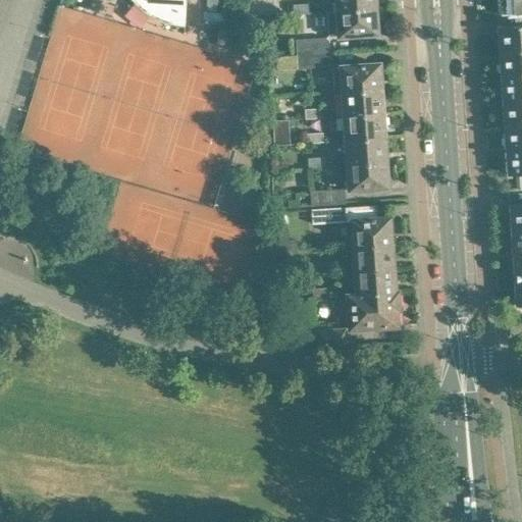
[(185,35),(186,0),(134,0),(142,7),(151,14),(161,19),(172,22),(184,24),(183,35),(185,35)]
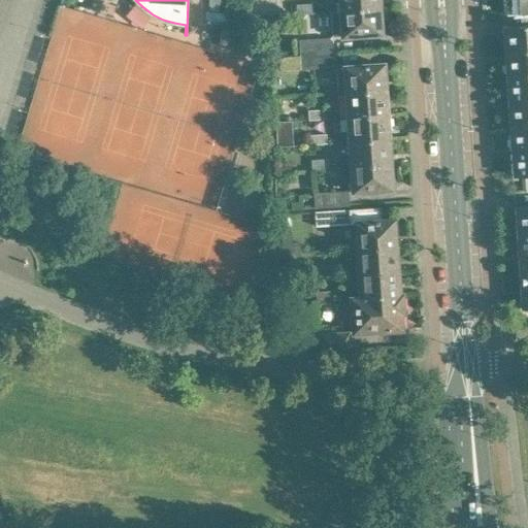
[(377,0),(339,0),(341,12),(380,9),(377,0)]
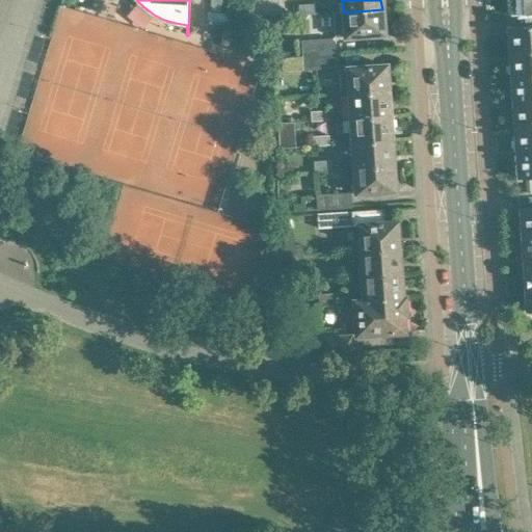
[(531,0),(507,0),(508,14),(531,11),(531,0)]
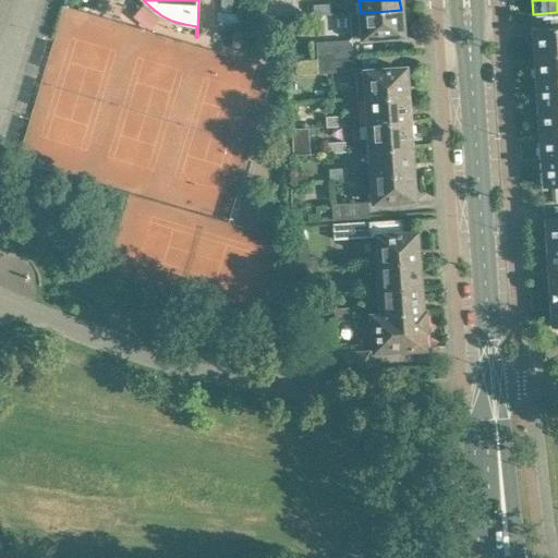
[(331,14),(331,3),(313,4),(314,15),(331,14)]
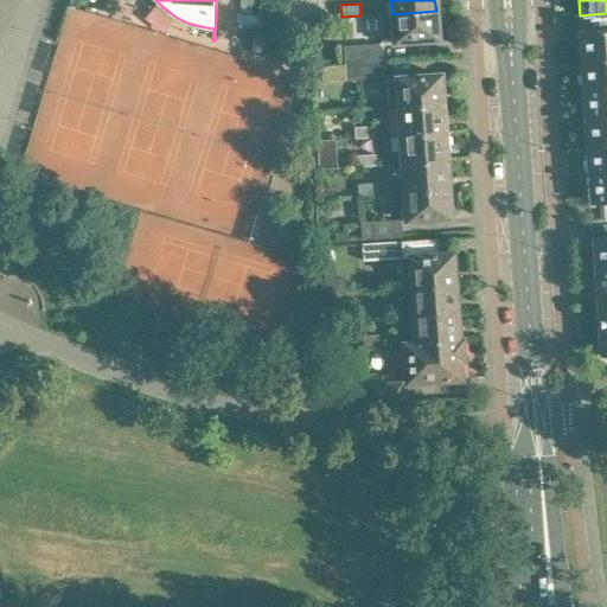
[(438,39),(436,27),(440,25),(440,16),(436,14),(436,11),(393,14),(381,14),(382,43),(394,42),(394,43),(438,39)]
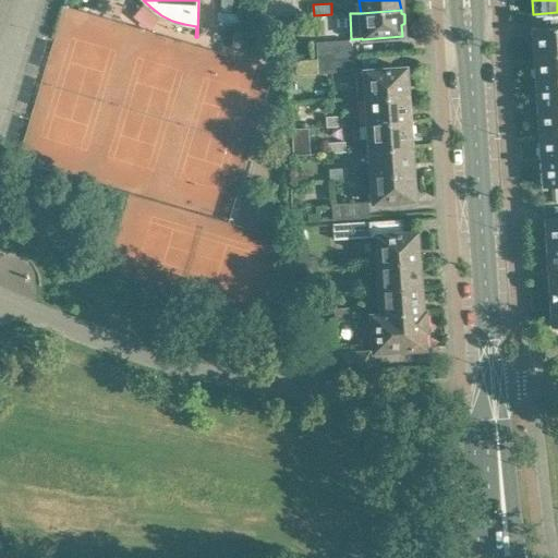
[(557,52),(557,12),(533,14),(534,40),(532,44),(532,52),(536,55),(557,52)]
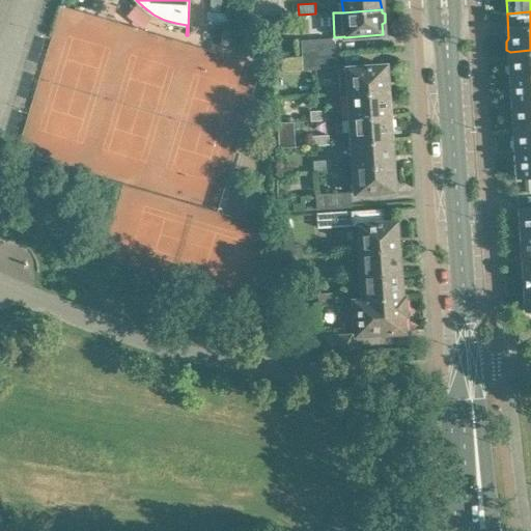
[(335,53),(334,38),(301,40),(302,55),(335,53)]
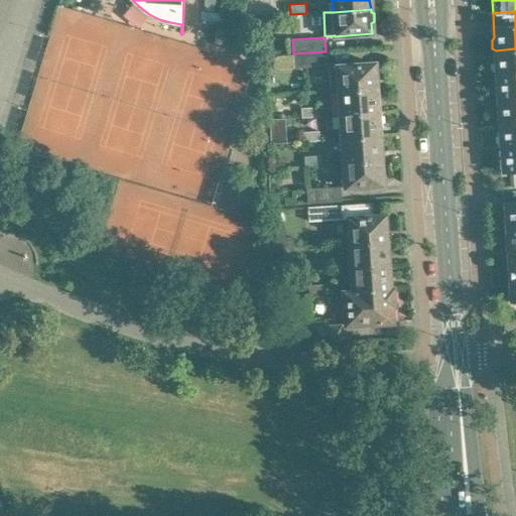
[(515,73),(515,48),(496,50),(496,61),(494,65),(494,73),(497,74),(497,75),(515,73)]
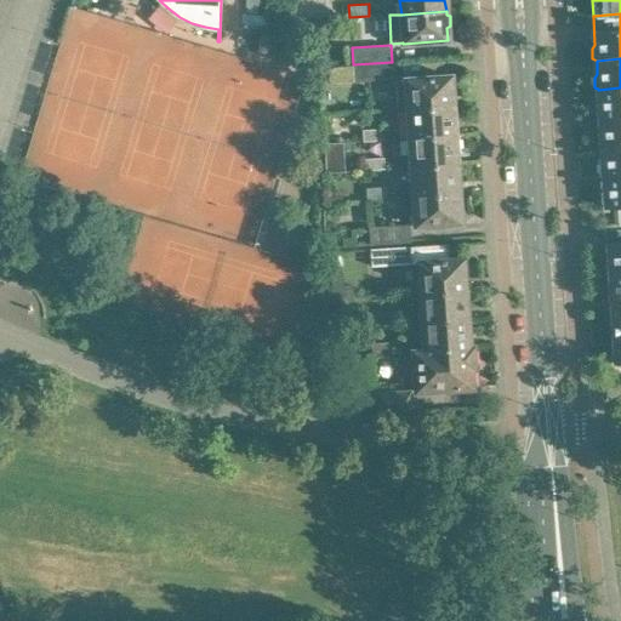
[(393,80),(392,62),(353,64),(354,83),(393,80)]
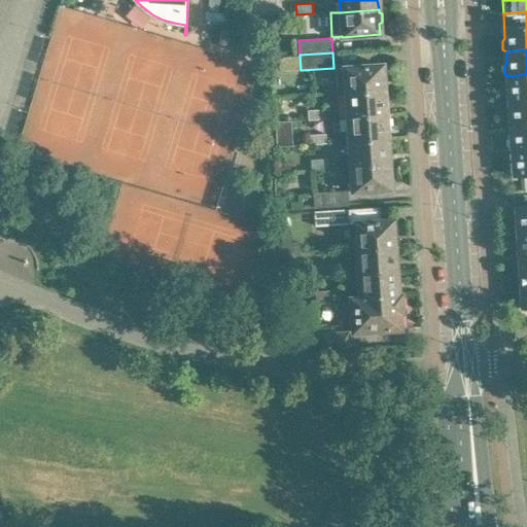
[(344,68),(336,69),(338,93),(346,93),(384,90),(383,79),(386,77),(385,69),(382,68),(382,65),(344,68)]
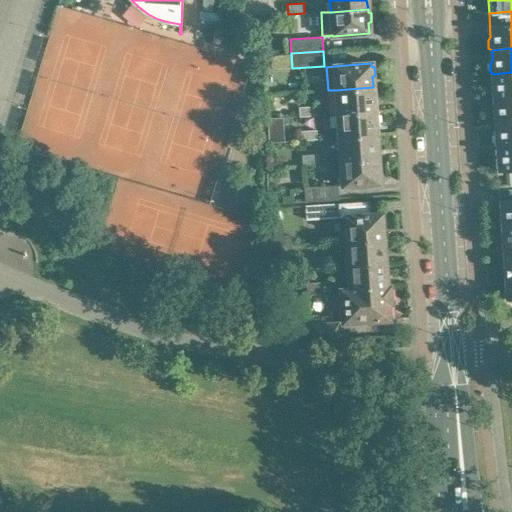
[(511,96),(511,72),(493,74),(493,85),(491,87),(492,96),(494,97),(494,98),(511,96)]
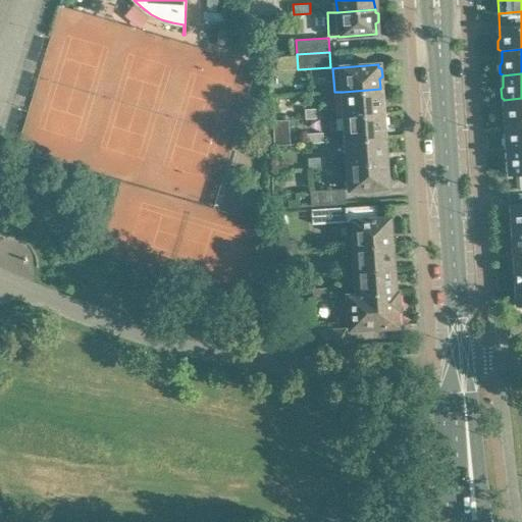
[(384,101),(383,93),(380,91),(380,89),(343,92),(345,116),(381,113),(381,103),(384,101)]
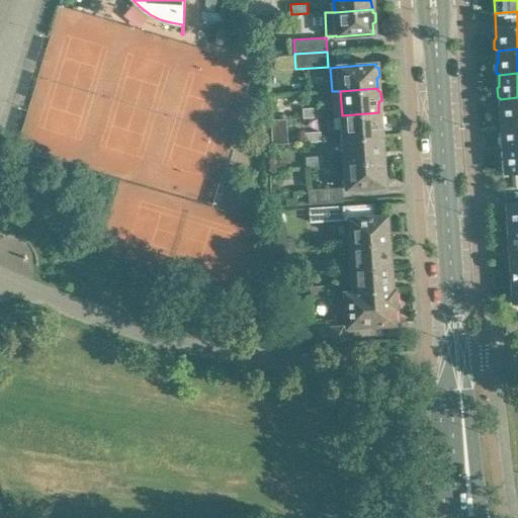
[(517,121),(517,97),(500,99),(501,111),(498,114),(499,120),(502,122),(502,123),(517,121)]
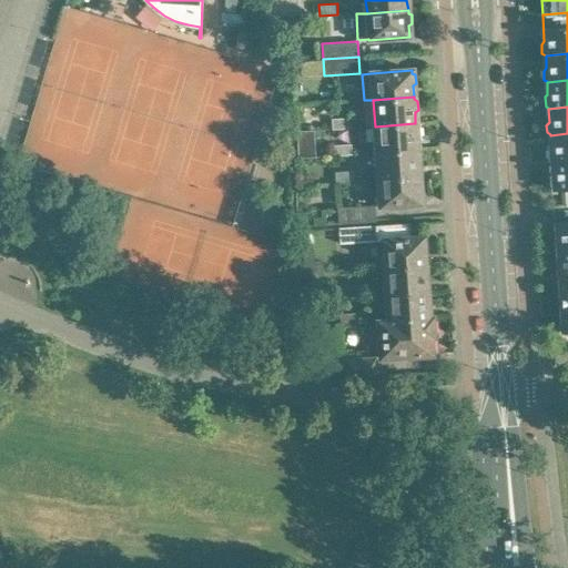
[(351,128),(350,118),(332,119),(332,129),(351,128)]
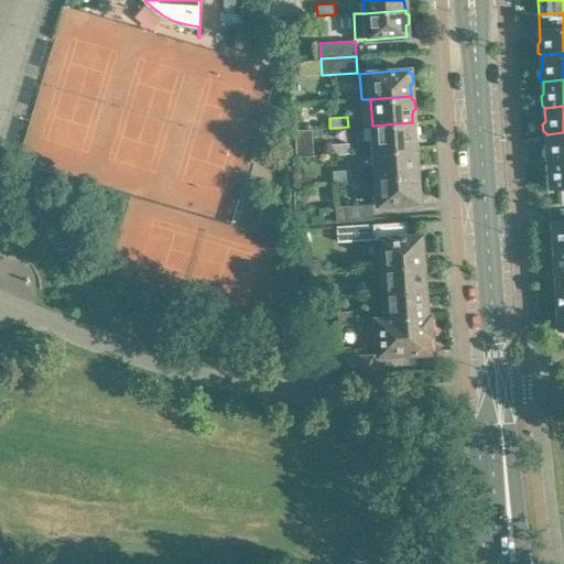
[(414,149),(413,137),(416,136),(416,127),(413,125),(412,122),(372,126),(373,152),(414,149)]
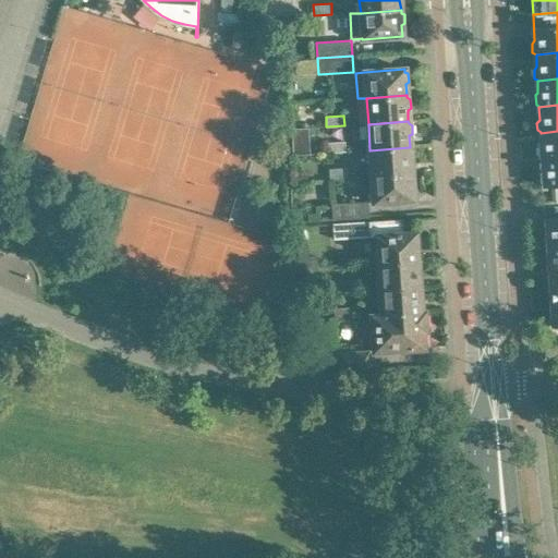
[(557,131),(541,133),(542,146),(538,148),(538,156),(543,158),(557,157),(557,131)]
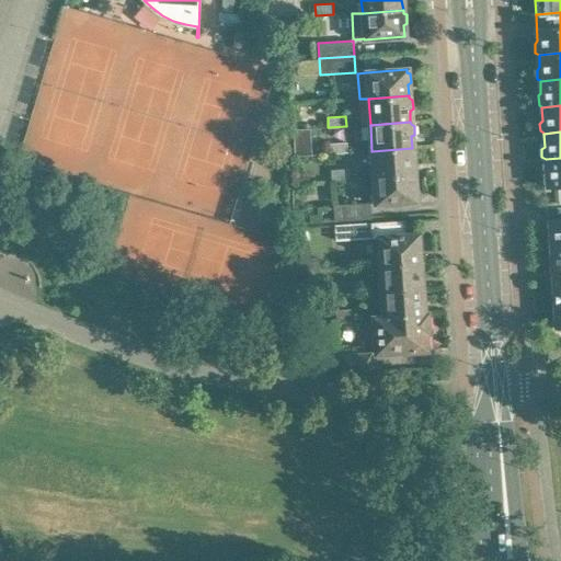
[(347,152),(347,142),(329,144),(330,153),(347,152)]
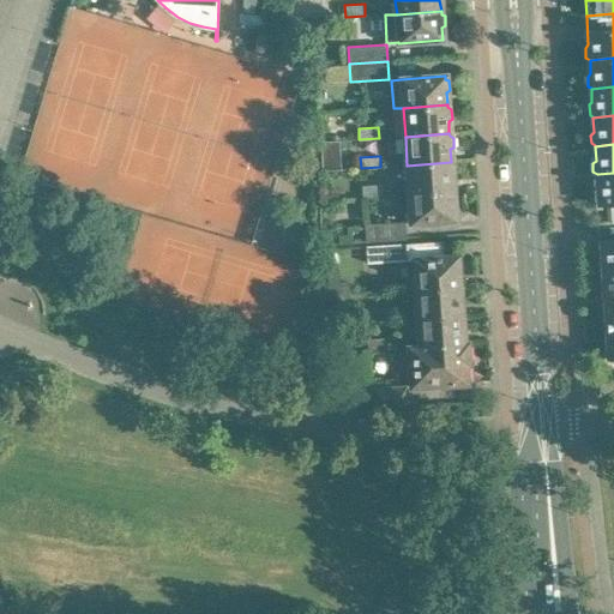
[(456,176),(455,167),(451,164),(451,162),(407,166),(409,194),(453,191),(452,179),(456,176)]
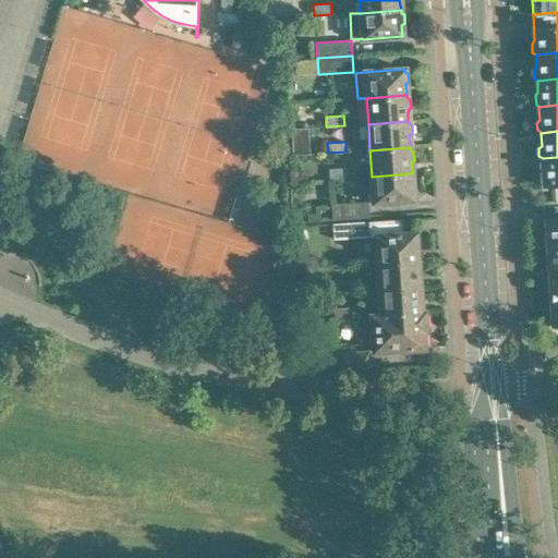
[(557,157),(543,158),(543,172),(540,174),(541,183),(544,184),(544,187),(555,186),(557,203),(557,202),(557,157)]
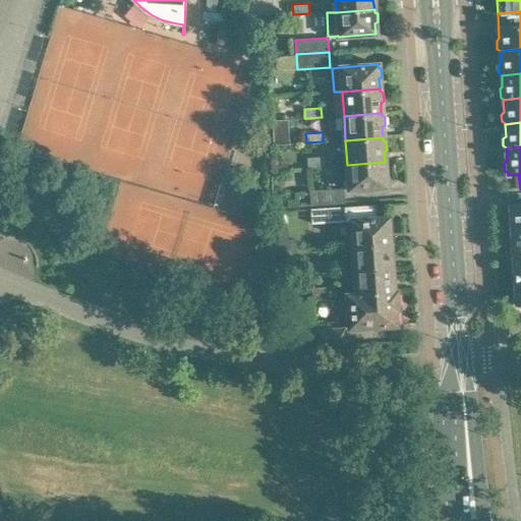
[(325,167),(324,157),(307,158),(308,168),(325,167)]
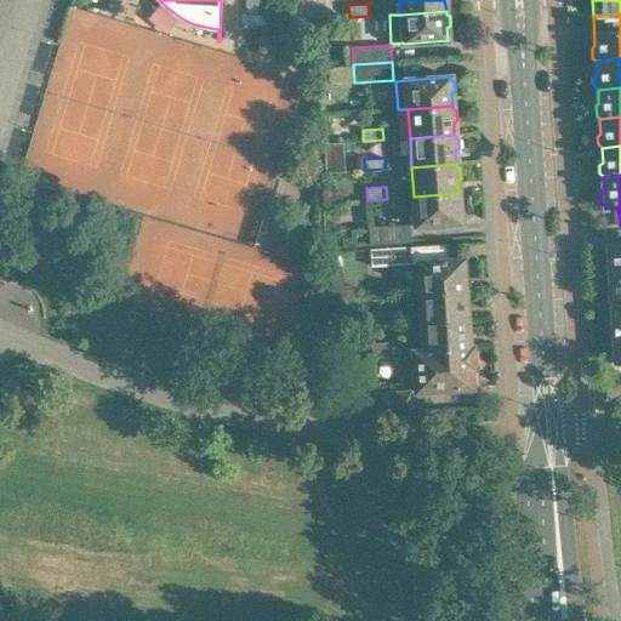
[(460,223),(460,210),(462,209),(462,198),(459,195),(459,193),(414,197),(416,227),(460,223)]
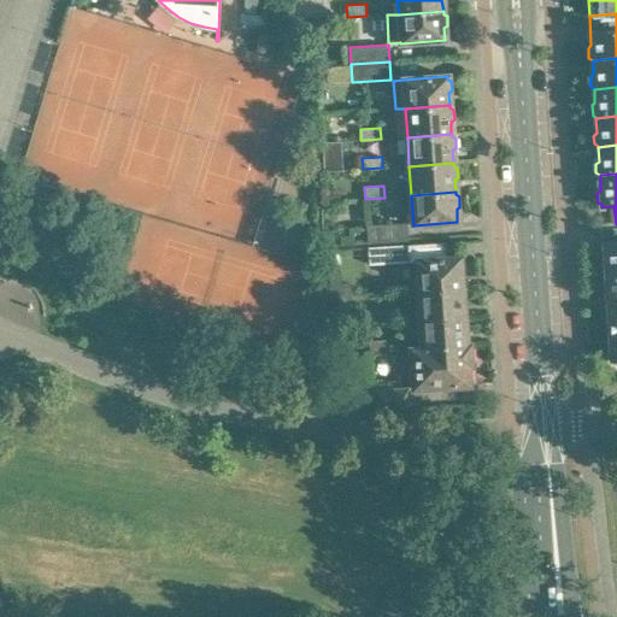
[(409,241),(407,223),(366,225),(368,244),(409,241)]
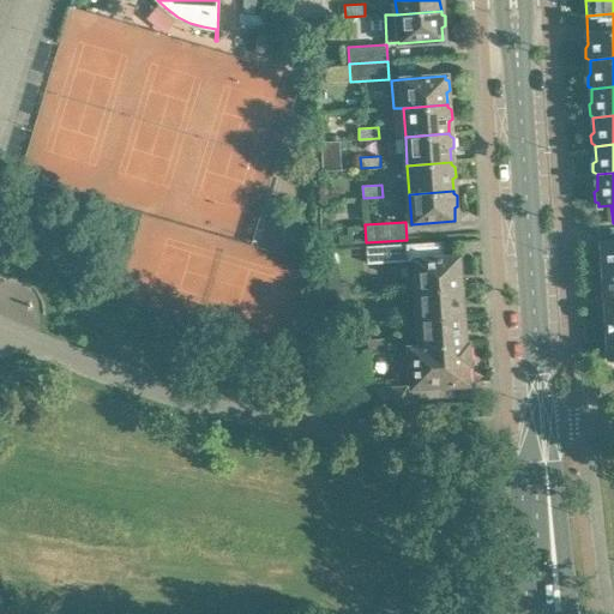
[(613,271),(613,240),(601,241),(602,257),(600,259),(600,272),(613,271)]
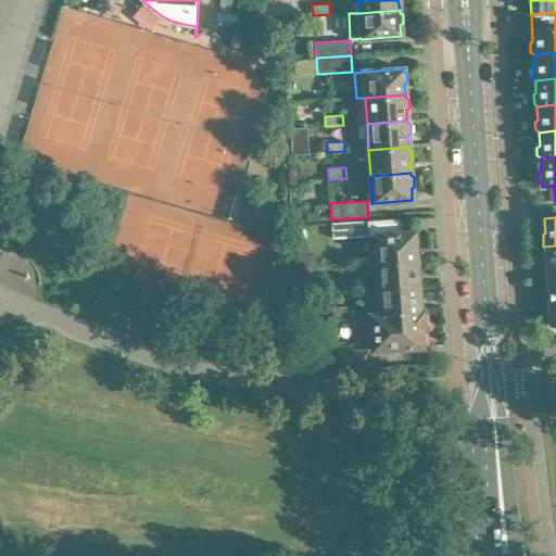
[(418,247),(418,238),(415,236),(415,234),(402,235),(401,219),(331,225),(332,239),(371,236),(374,263),(416,260),(416,250),(418,247)]
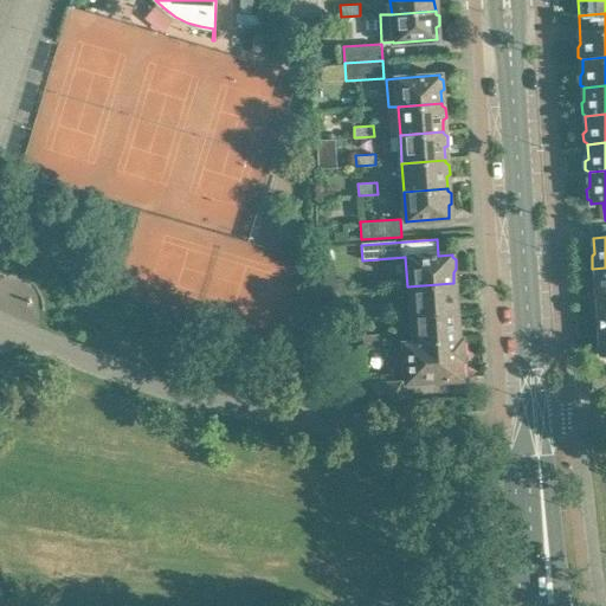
[(605,268),(592,269),(593,283),(597,284),(598,298),(605,297),(605,268)]
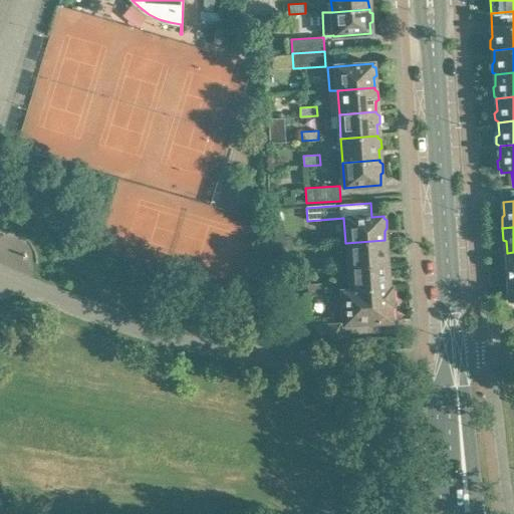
[(386,254),(389,251),(388,245),(384,242),(384,240),(345,243),(347,267),(387,264),(386,254)]
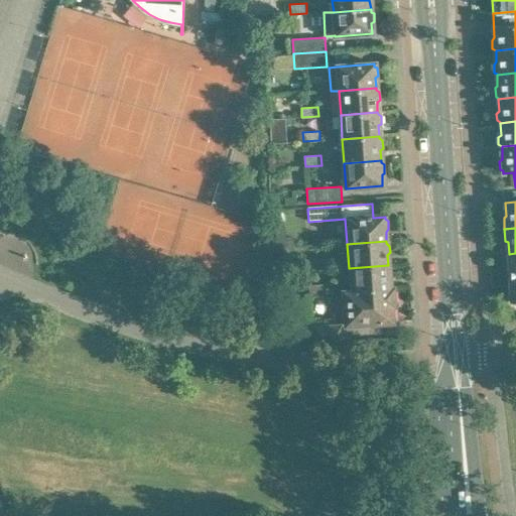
[(329,269),(329,259),(311,260),(312,270),(329,269)]
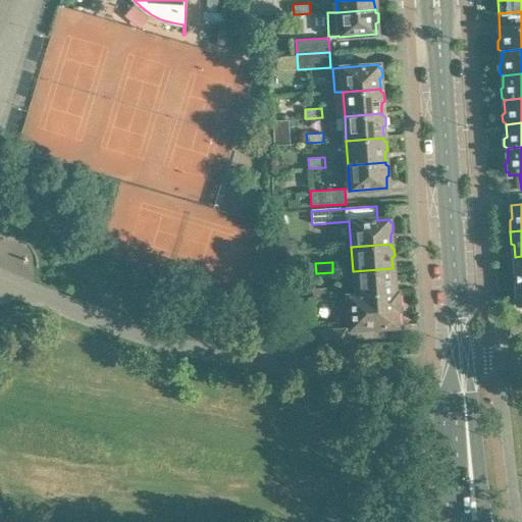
[(393,268),(353,271),(354,296),(394,293),(394,282),(396,279),(396,273),(393,270),(393,268)]
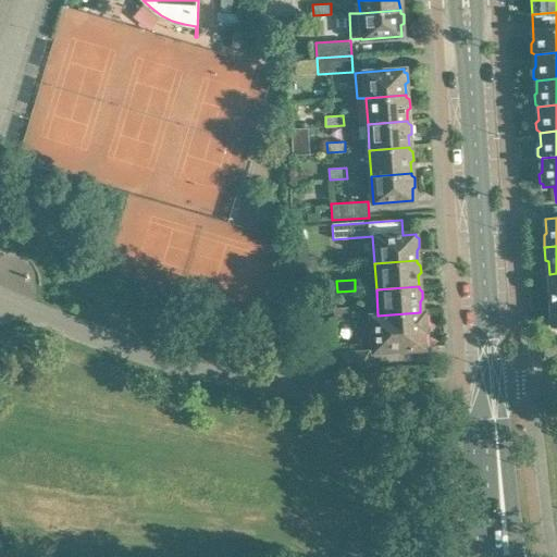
[(351,318),(351,308),(333,309),(334,319),(351,318)]
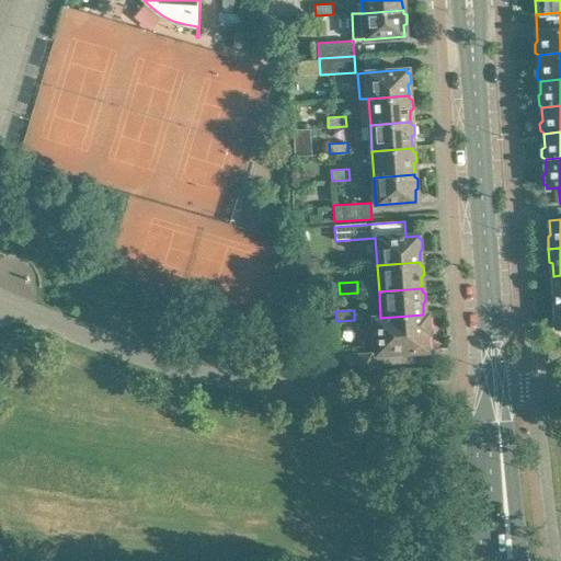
[(425,350),(424,333),(428,332),(427,315),(423,315),(380,318),(371,318),(375,354),(425,350)]
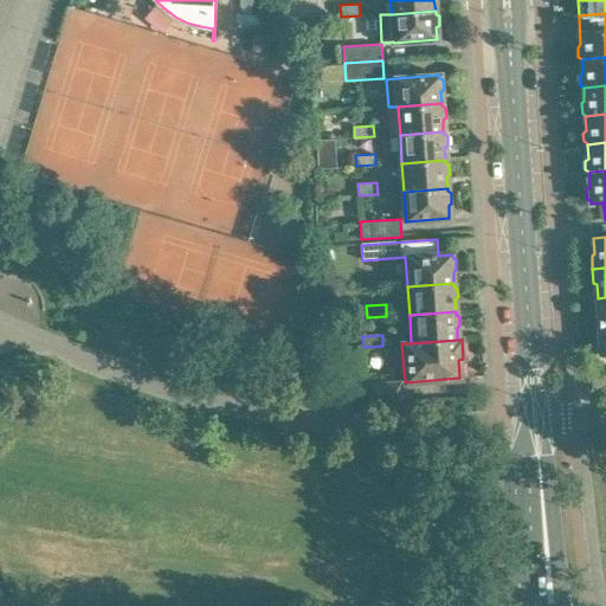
[(401,401),(400,382),(366,385),(365,385),(366,404),(401,401)]
